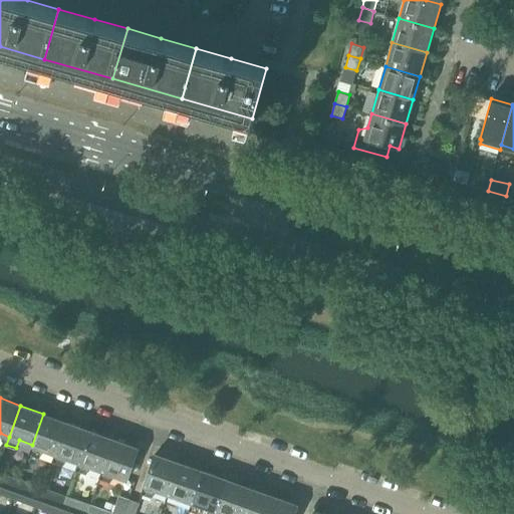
[(43,449),(55,453),(66,422),(43,414),(32,445),(29,453),(40,457),(43,449)]
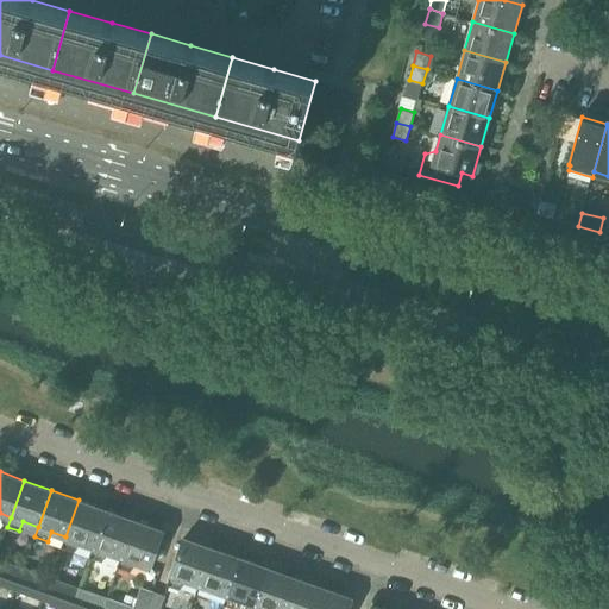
[(79,541),(94,547),(107,510),(79,500),(66,537),(62,547),(75,552),(79,541)]
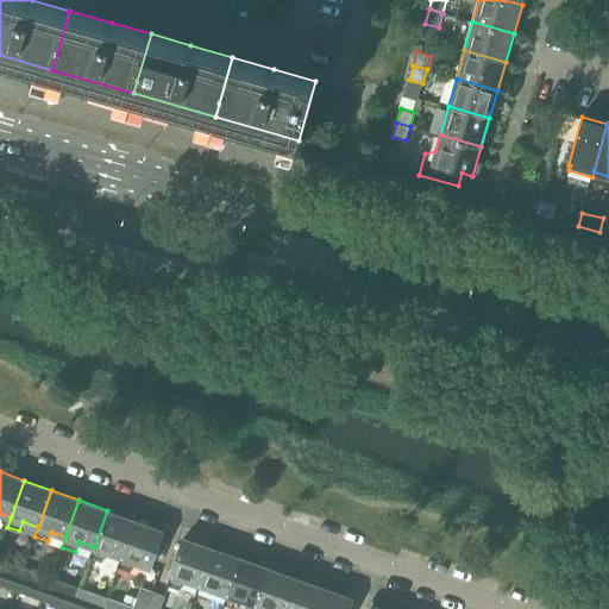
[(107,552),(121,557),(135,520),(107,510),(94,547),(90,557),(104,562),(107,552)]
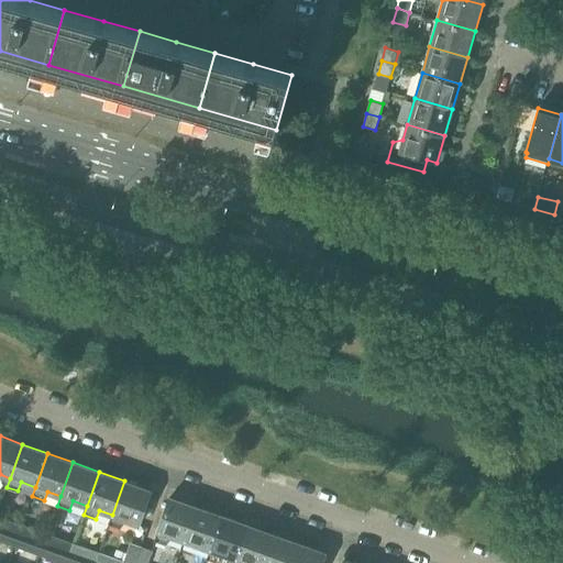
[(124,481),(112,515),(109,525),(121,528),(123,519),(139,525),(151,490),(124,481)]
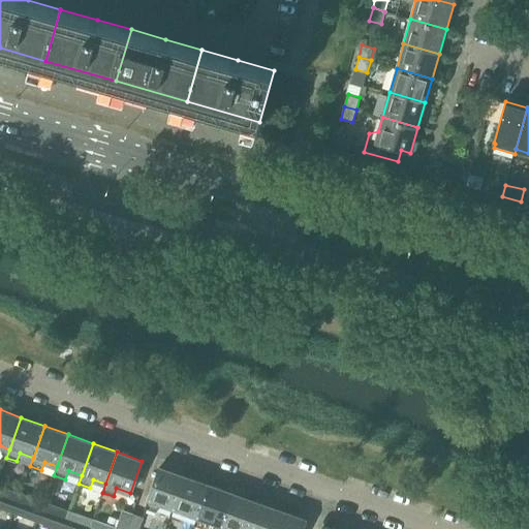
[(160,503),(173,507),(184,475),(160,467),(146,507),(157,511),(160,503)]
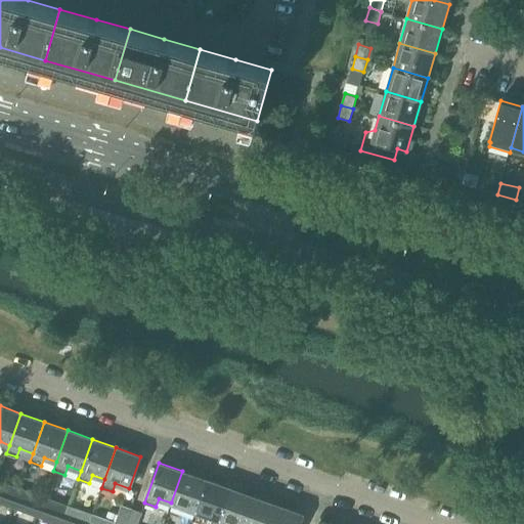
[(182,507),(195,512),(207,480),(182,471),(171,503),(168,512),(179,516),(182,507)]
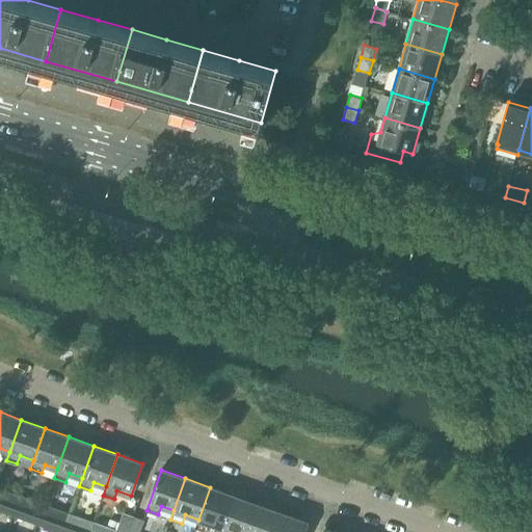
[(206,531),(209,524),(223,528),(235,496),(210,487),(198,520),(195,528),(206,531)]
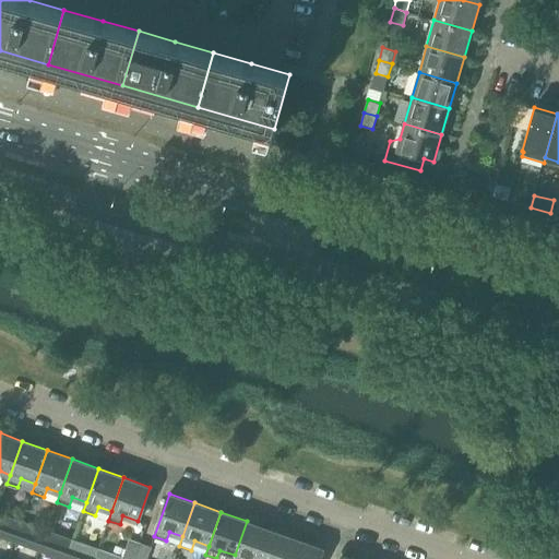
[(3,524),(20,530),(23,521),(7,515),(3,524)]
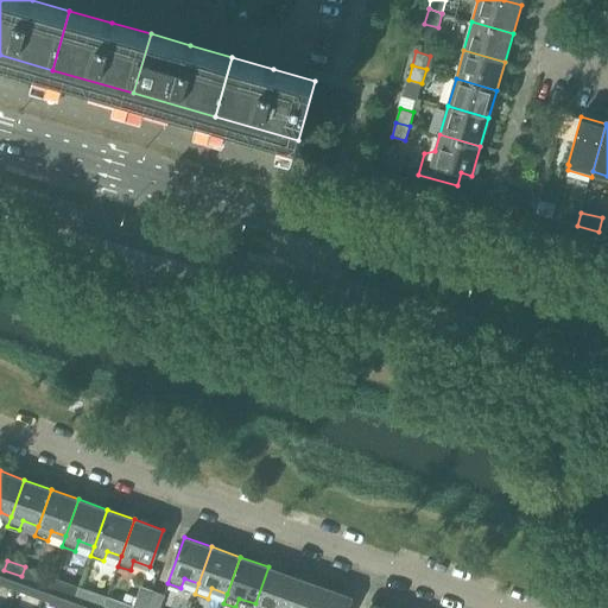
[(284,607),(296,576),(268,567),(255,603),(253,607),(284,607)]
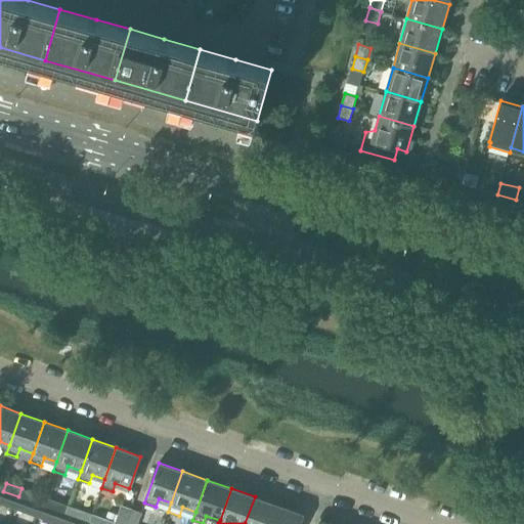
[(30,491),(27,499),(42,505),(45,497),(30,491)]
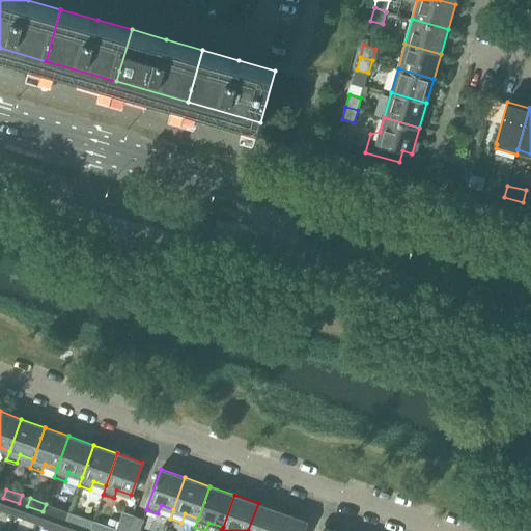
[(0,509),(14,514),(17,508),(0,502),(0,509)]
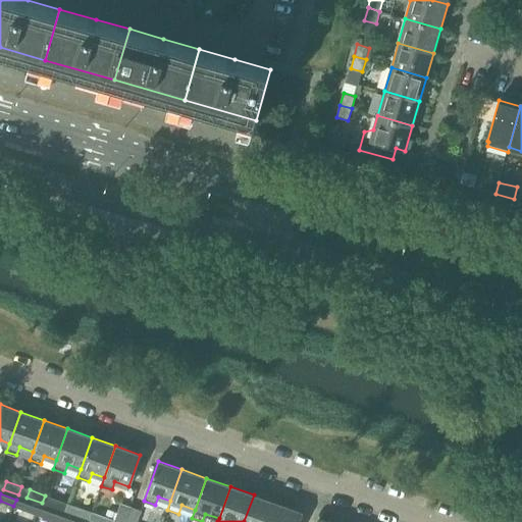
[(270,521),(277,504),(254,494),(244,521),(270,521)]
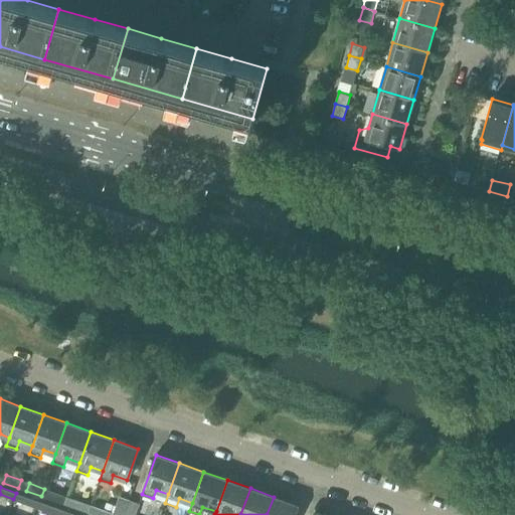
[(50,499),(65,505),(68,497),(52,492),(50,499)]
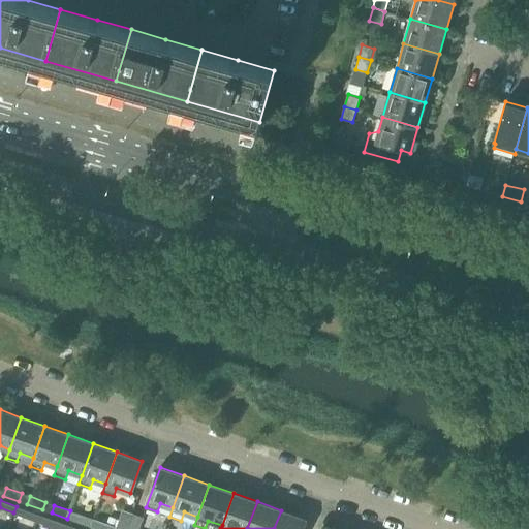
[(38,522),(40,516),(17,506),(13,512),(38,522)]
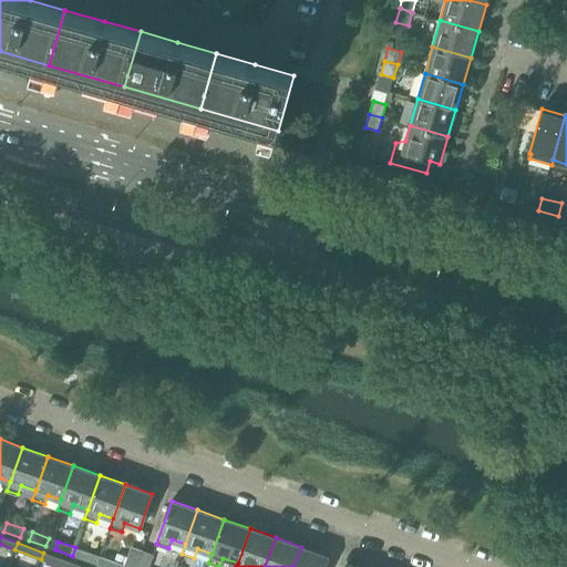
[(106,566),(137,566),(143,550),(132,546),(125,565),(110,559),(106,566)]
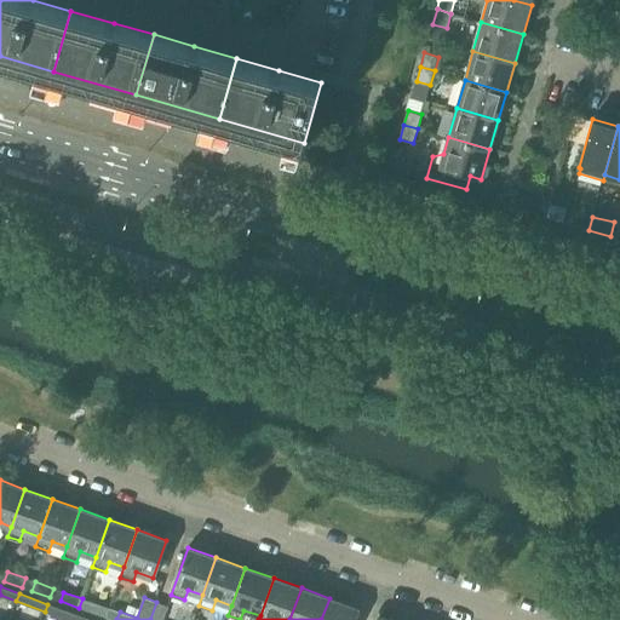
[(321,619),(354,619),(359,608),(329,598),(321,619)]
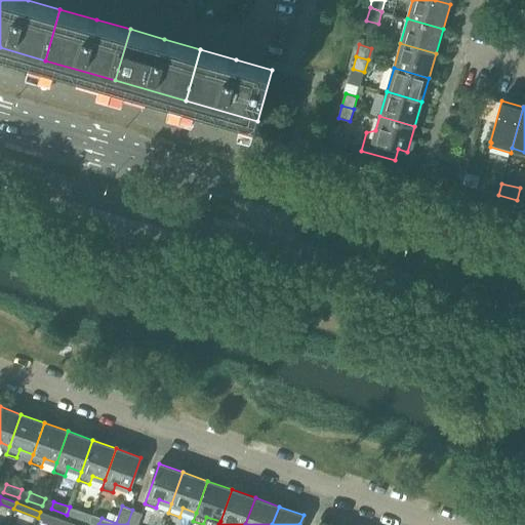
[(75,518),(90,523),(93,515),(78,510),(75,518)]
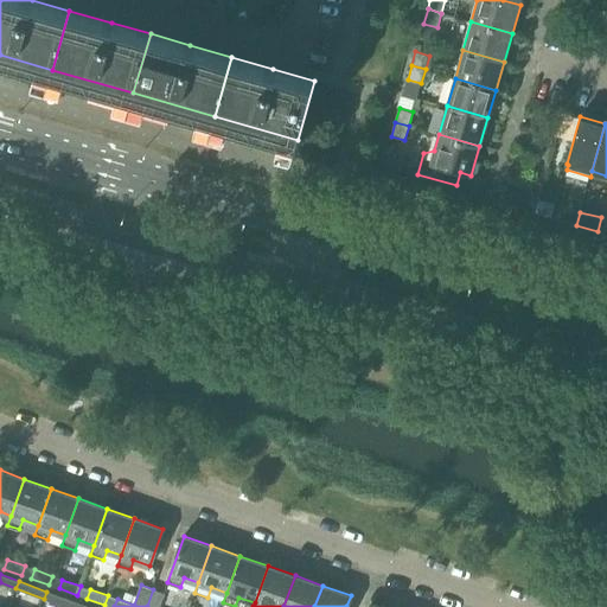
[(153,589),(147,606),(160,606),(166,593),(153,589)]
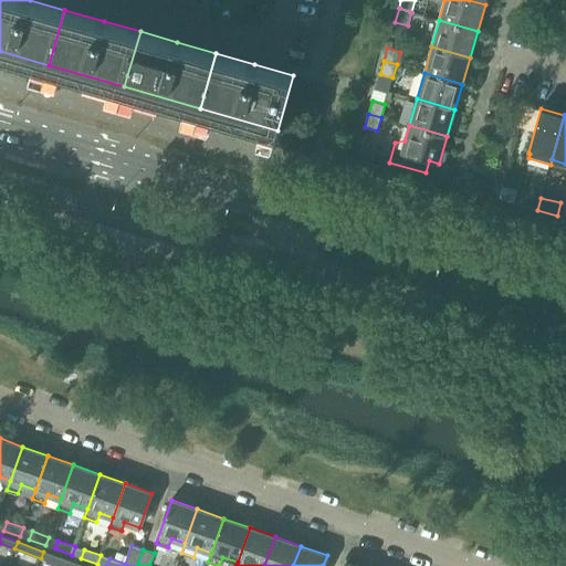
[(63,565),(66,565),(70,561),(43,552),(41,558),(63,565)]
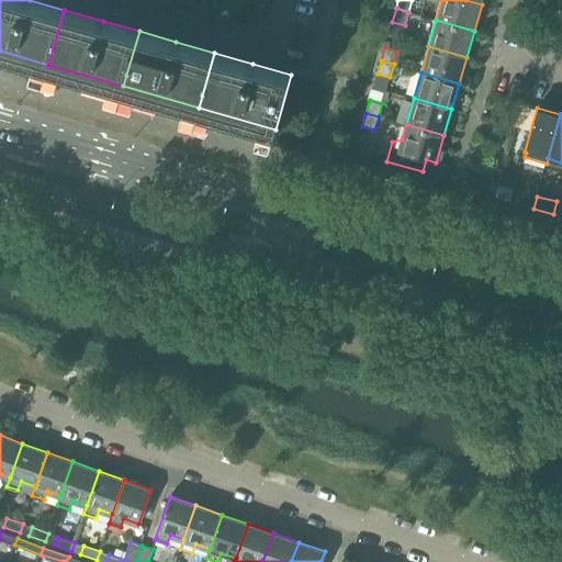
[(116,549),(114,557),(121,559),(123,551),(116,549)]
